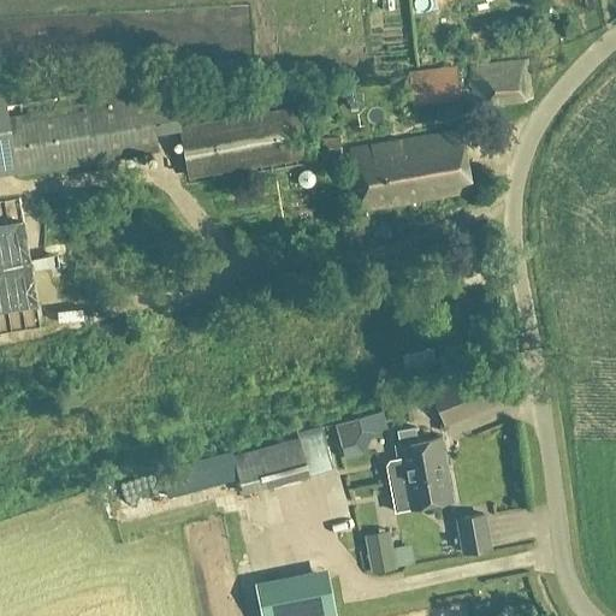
[(414,105),(449,101),(460,100),(457,65),(410,70),(414,105)]
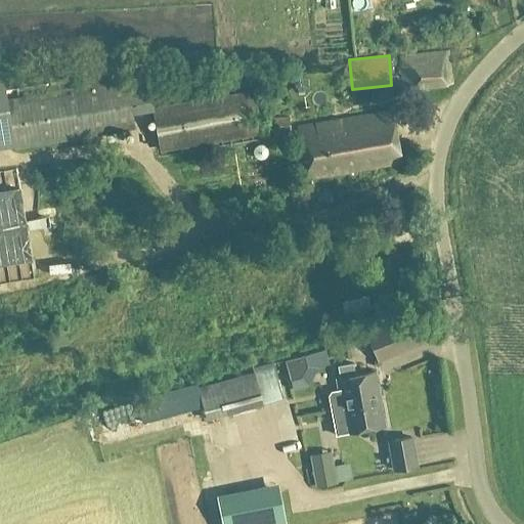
[(401,91),(452,87),(450,56),(398,60),(401,91)]
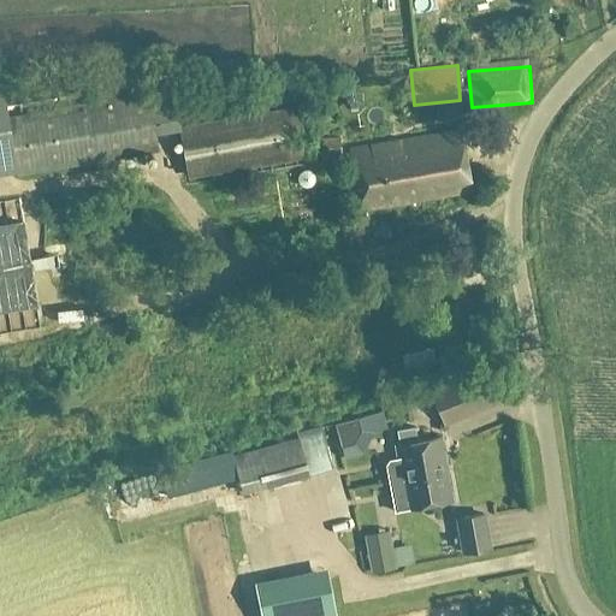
[(298,106),(253,114),(248,86),(150,102),(149,93),(6,118),(1,87),(0,87),(0,175),(13,173),(13,176),(160,153),(157,136),(179,132),(188,179),(255,167),(307,159),(306,143),(298,106)]
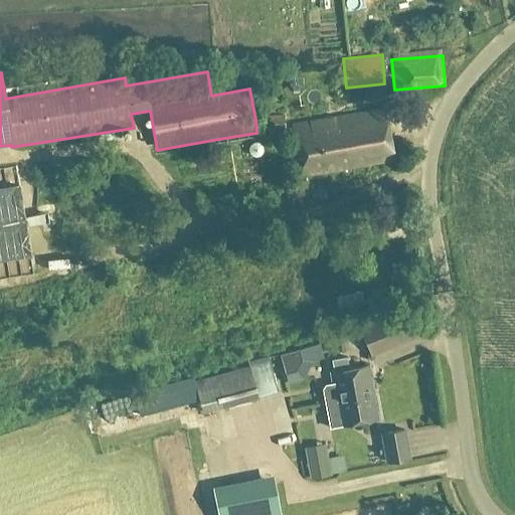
[(394,160),(384,111),(293,128),(302,177),(394,160)]
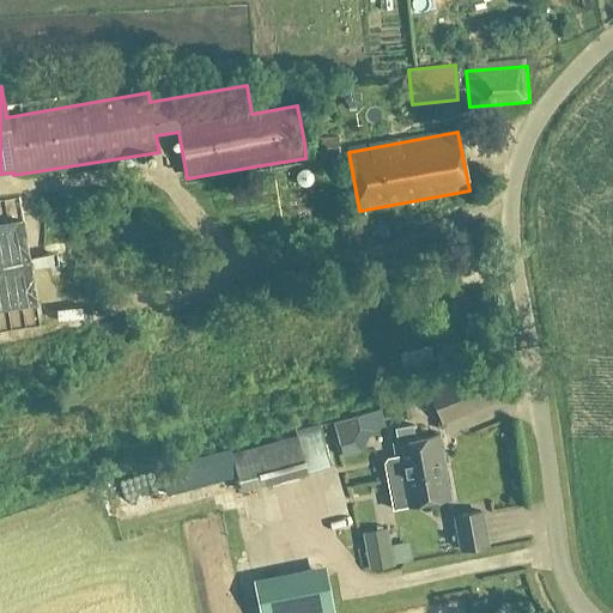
[(340,157),(338,137),(315,138),(316,158),(340,157)]
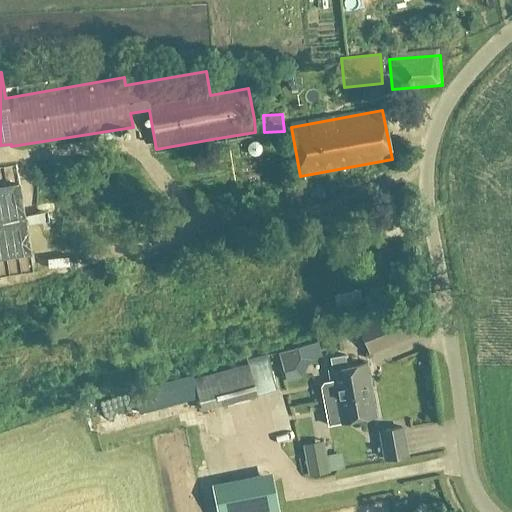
[(20,186),(0,188),(0,261),(32,257),(20,186)]
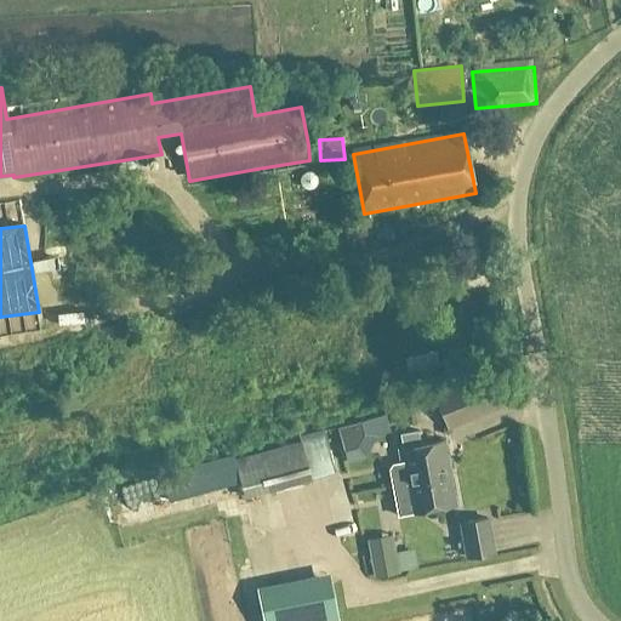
[(34,252),(34,266),(55,266),(55,252),(34,252)]
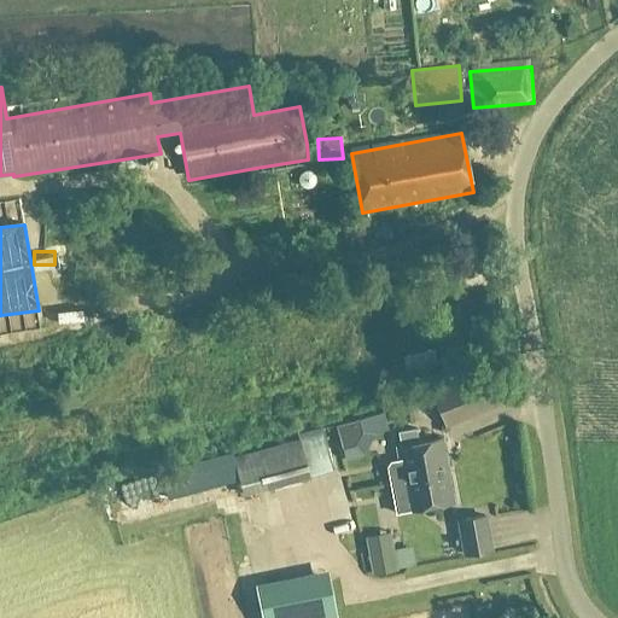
[(433,395),(445,426),(511,400),(497,368),(433,395)]
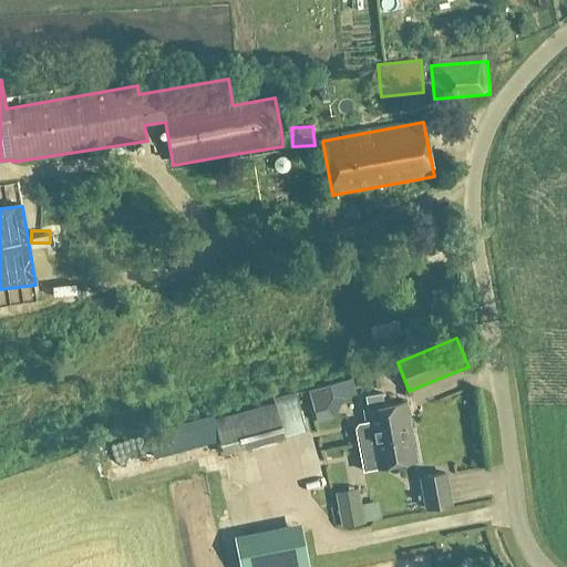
[(361,424),(356,432),(363,472),(418,461),(406,402),(383,406),(380,393),(364,397),(367,410),(362,411),(366,423),(361,424)]
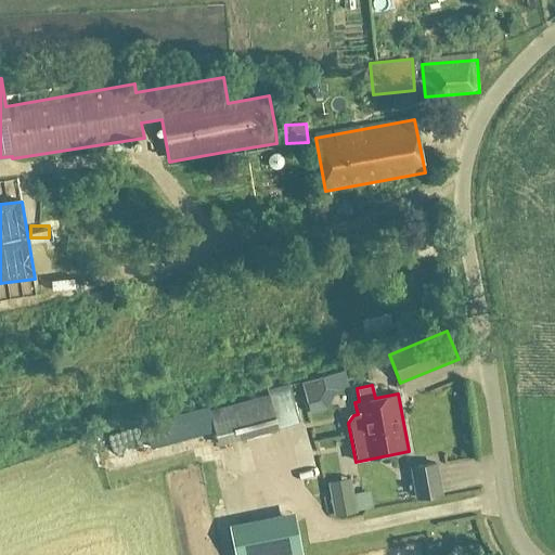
[(269,396),(229,405),(239,439),(278,428),(269,396)]
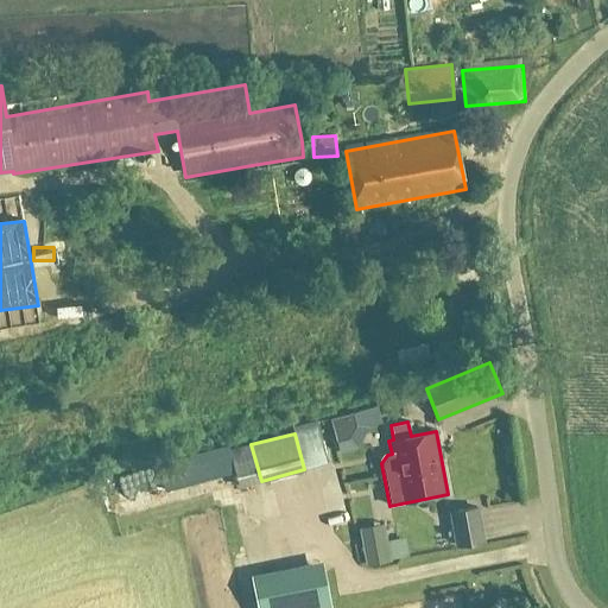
[(214,461),(181,466),(183,486),(216,481),(214,461)]
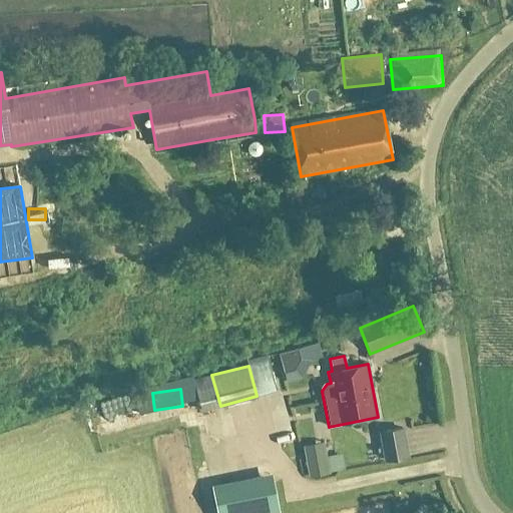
[(381,433),(386,460),(408,456),(403,429),(381,433)]
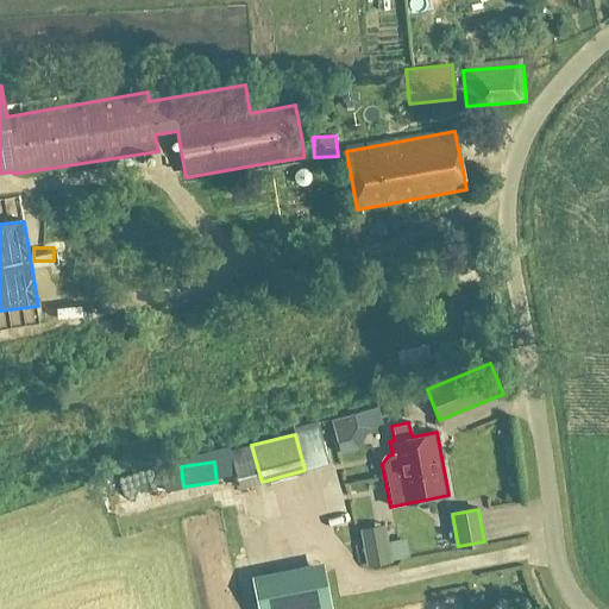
[(391,563),(384,525),(359,529),(366,567),(391,563)]
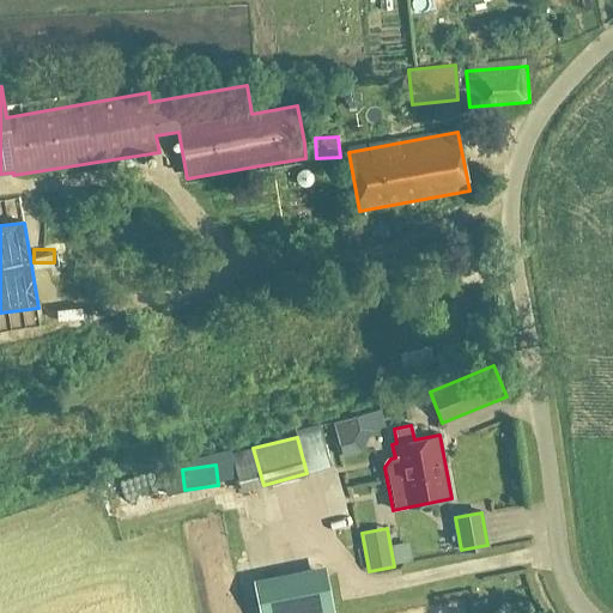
[(333,612),(326,576),(293,582),(299,612),(333,612)]
